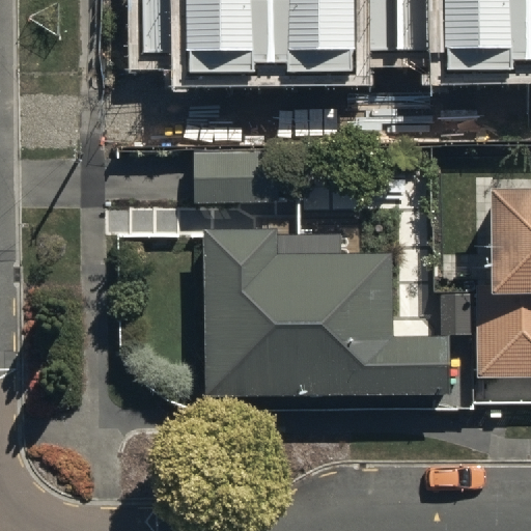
[(530,0),(142,0),(144,51),(187,51),(187,75),(352,73),(352,53),(444,52),(444,72),(530,70),(530,0)]
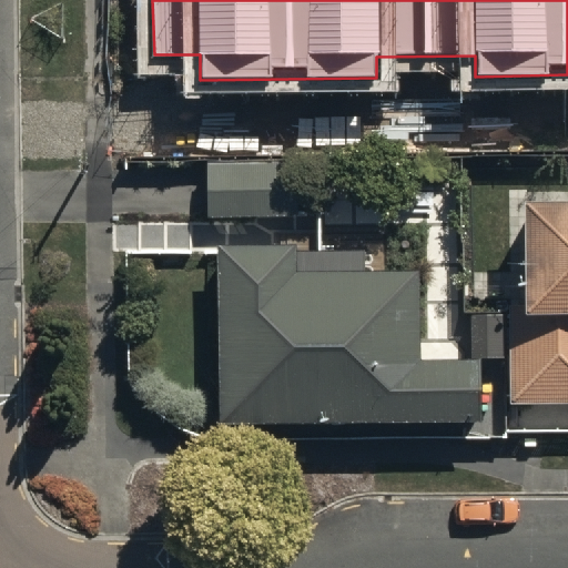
[(300,151),(206,151),(206,208),(300,208),(300,151)]
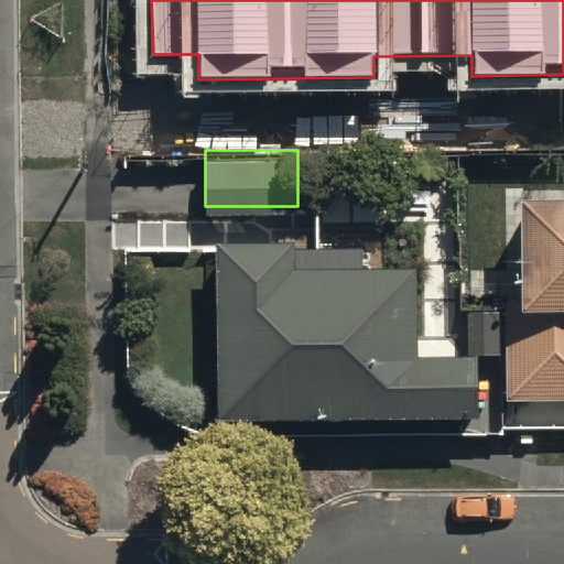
[(563,187),(518,188),(519,297),(563,296),(563,187)]
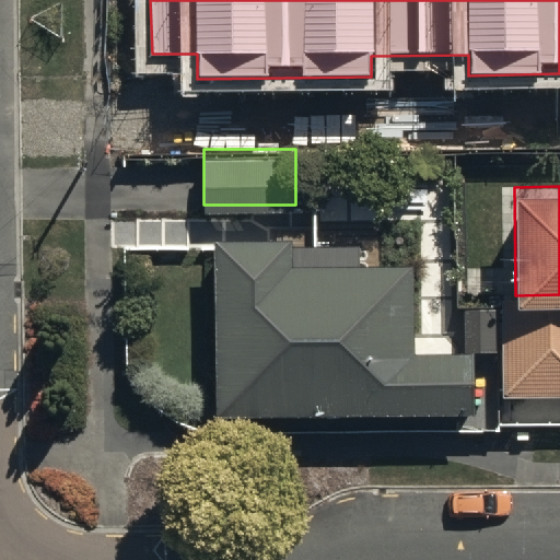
[(214,224),(213,396),(470,397),(470,338),(409,338),(409,252),(292,252),(292,224),(214,224)]
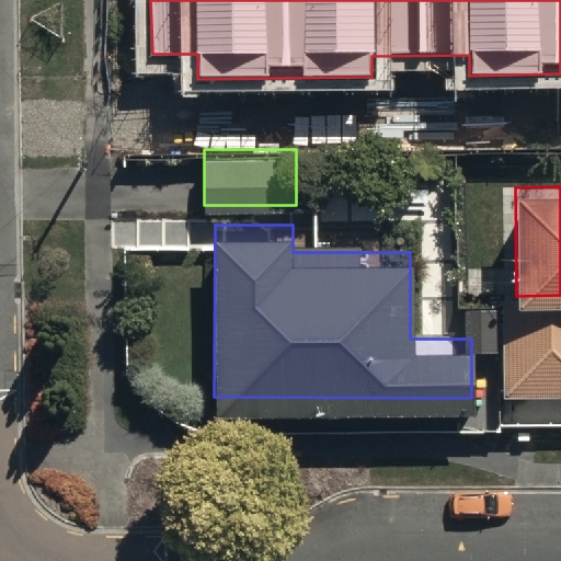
[(560,309),(503,311),(502,398),(560,396),(560,309)]
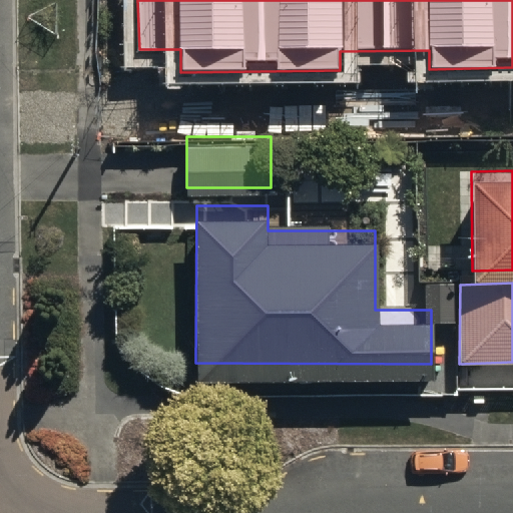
All buildings are outlined.
